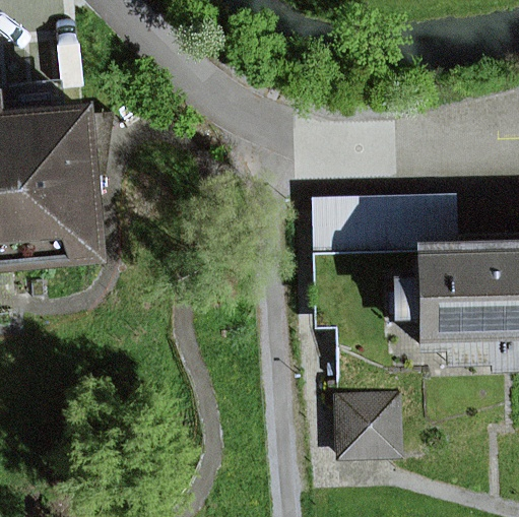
[(0,263),(96,255),(83,108),(0,115),(0,263)]
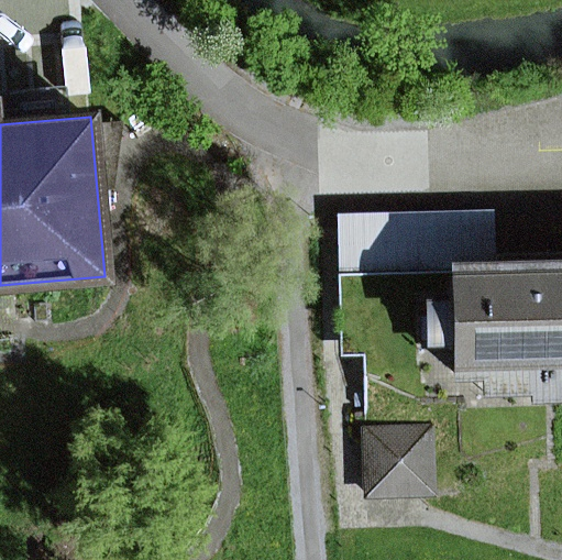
[(339,272),(339,299),(340,354),(362,354),(361,315),(426,313),(425,302),(452,300),(451,270),(561,265),(561,250),(493,251),(492,208),(337,212),(339,272)]
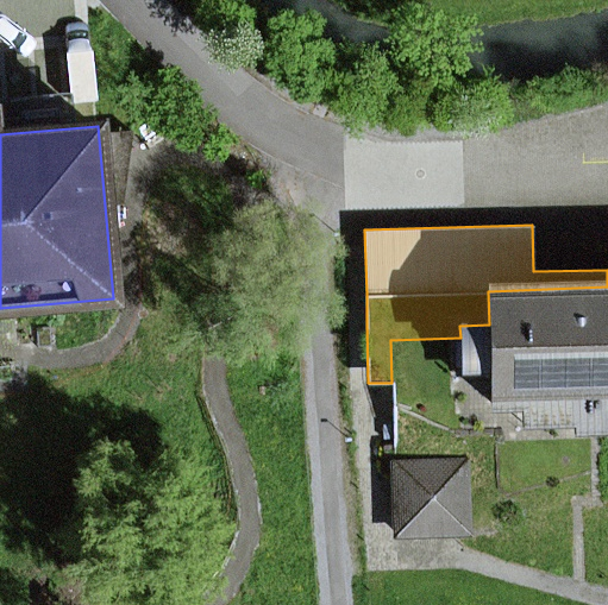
[(607,287),(488,291),(489,325),(459,326),(461,338),(390,340),(392,383),(393,405),(522,402),(575,401),(575,422),(575,430),(607,429),(607,287)]
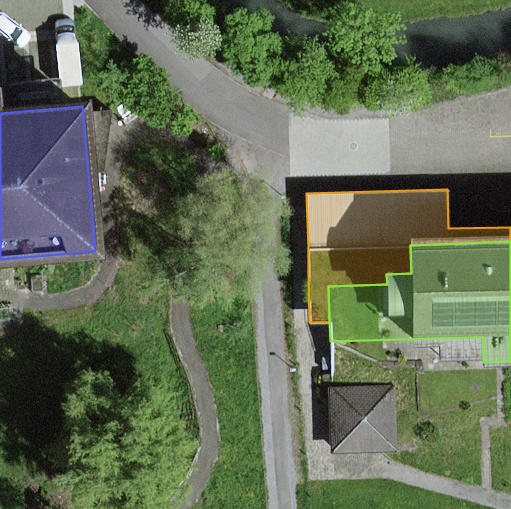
[(440,356),(483,355),(483,337),(439,338),(440,356)]
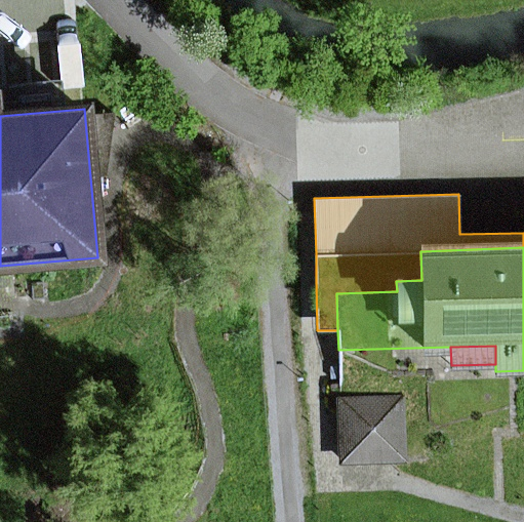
[(340,394),(343,458),(407,456),(405,392),(340,394)]
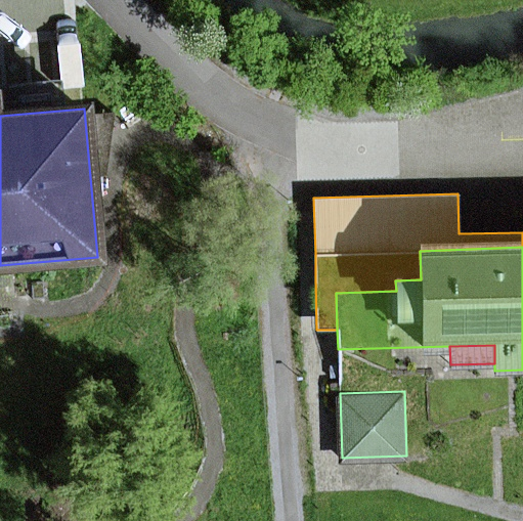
All buildings are outlined.
